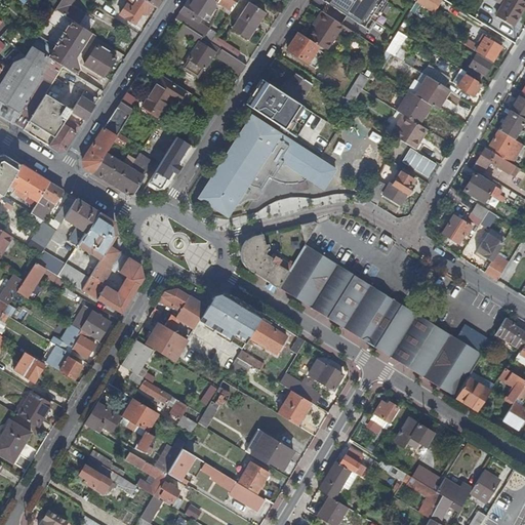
[(57,8),(80,25),(88,12),(72,2),(73,0),(63,0),(61,2),(57,8)]
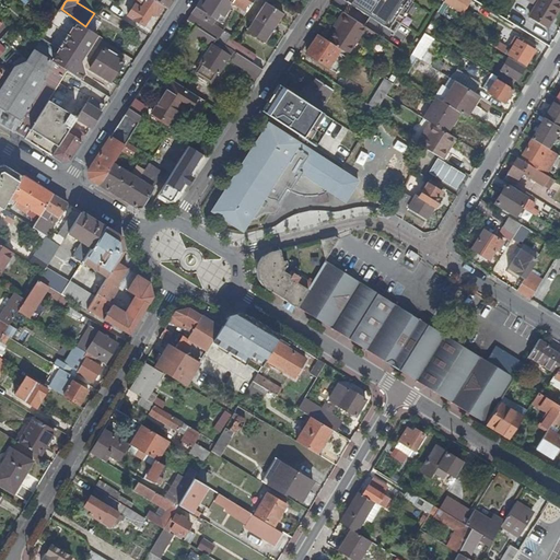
[(107,0),(106,0),(103,4),(114,12),(117,7),(107,0)]
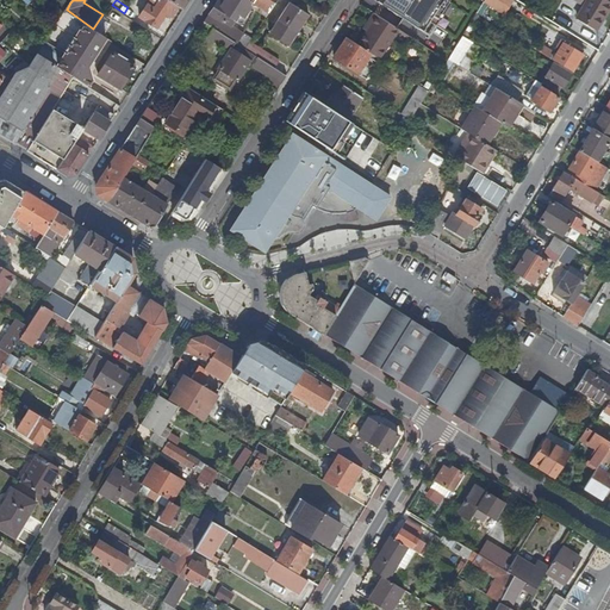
[(169,0),(154,0),(159,2),(155,8),(148,4),(139,16),(157,27),(168,11),(174,16),(180,6),(169,0)]
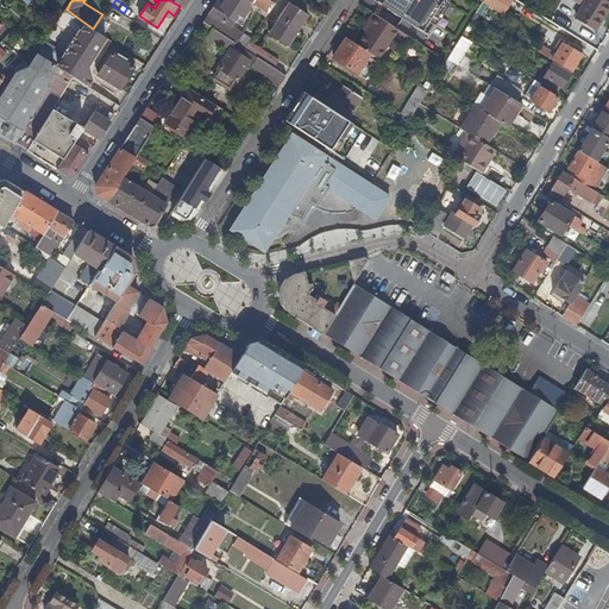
[(249,0),(225,0),(224,4),(239,14),(243,17),(250,6),(250,0),(249,0)]
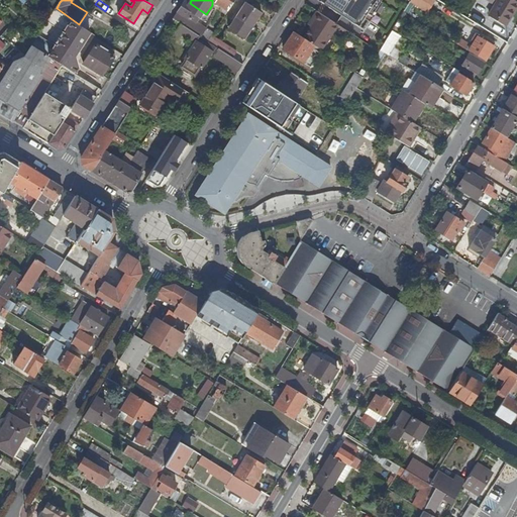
[(227,11),(234,0),(214,0),(213,2),(227,11)]
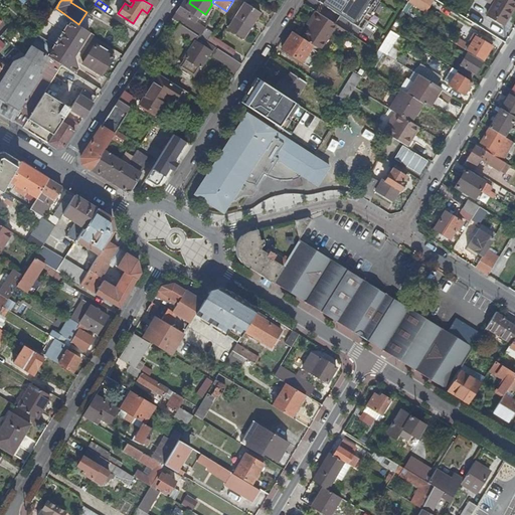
[(313,0),(307,0),(305,4),(314,10),(318,12),(322,6),(313,0)]
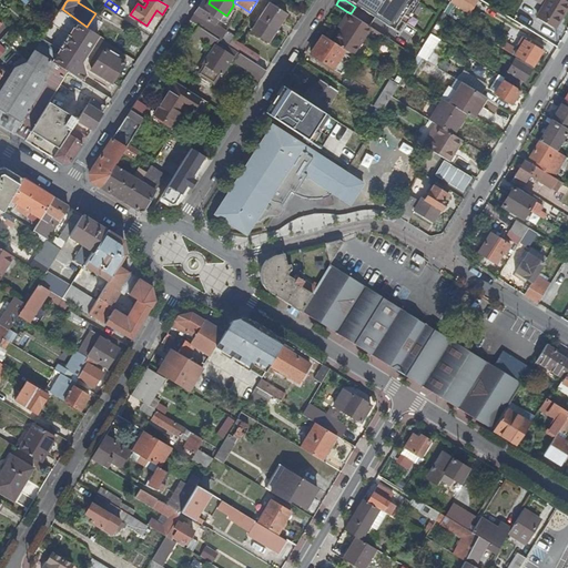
[(450,0),(450,1),(445,11),(453,16),(459,6),(473,13),(480,0),(450,0)]
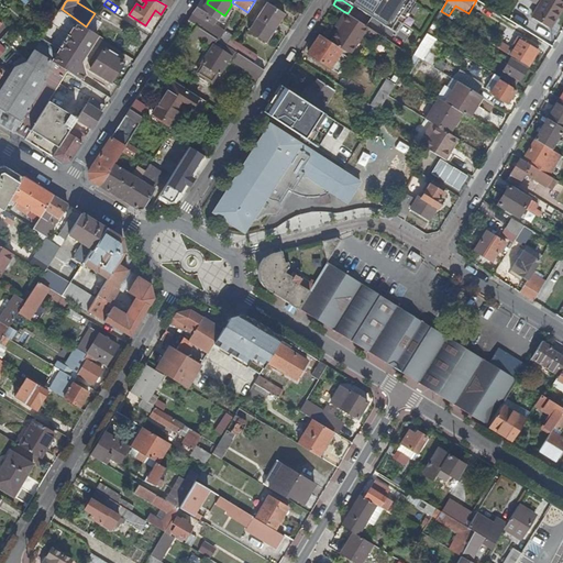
[(562,6),(562,2),(559,0),(534,0),(542,4),(534,18),(550,28),(562,6)]
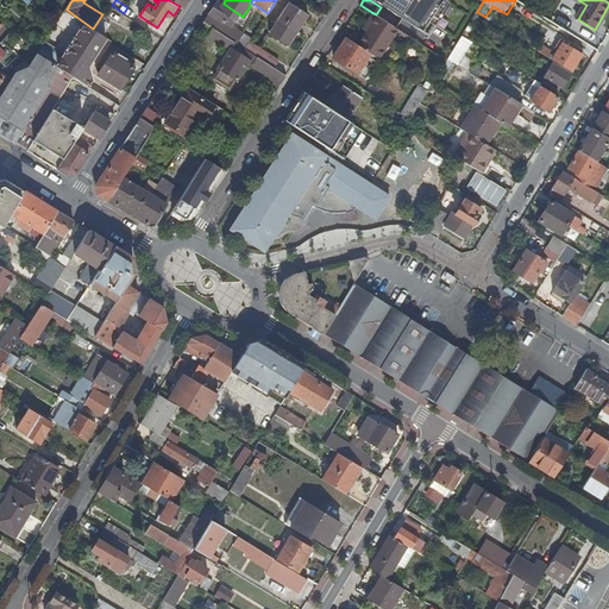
[(289,1),(269,32),(289,45),(308,14),(289,1)]
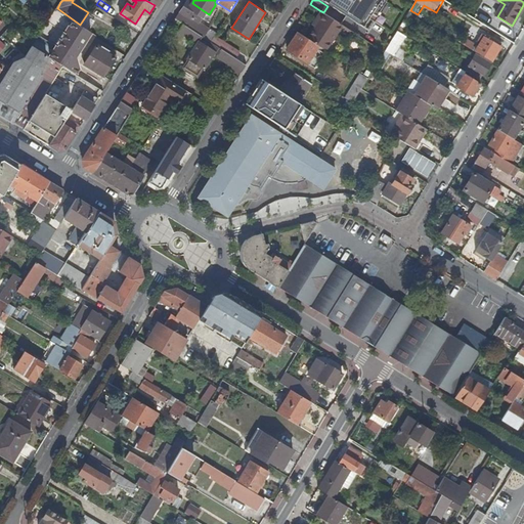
[(189,2),(181,13),(191,20),(193,18),(200,23),(206,12),(192,3),(189,2)]
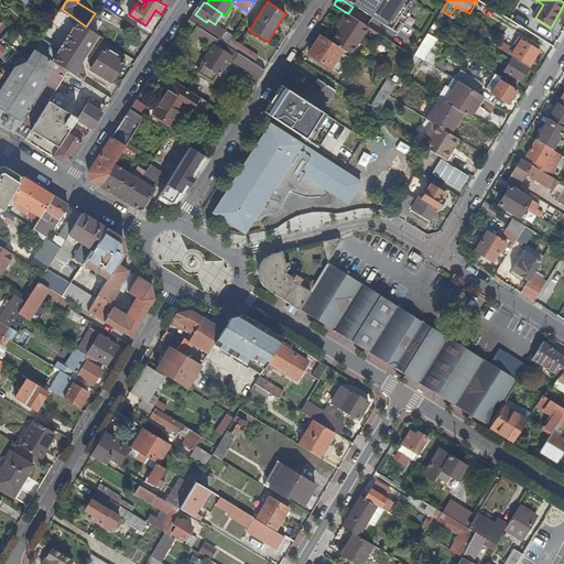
[(353,7),(348,13),(362,23),(367,15),(353,7)]
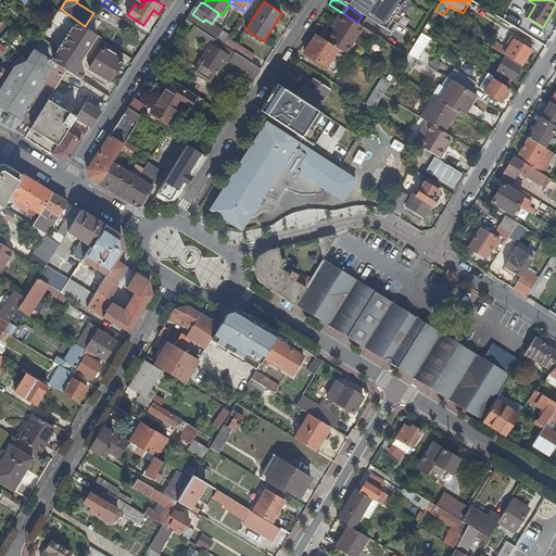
[(85,26),(61,9),(52,23),(83,43),(83,41),(89,46),(98,34),(85,26)]
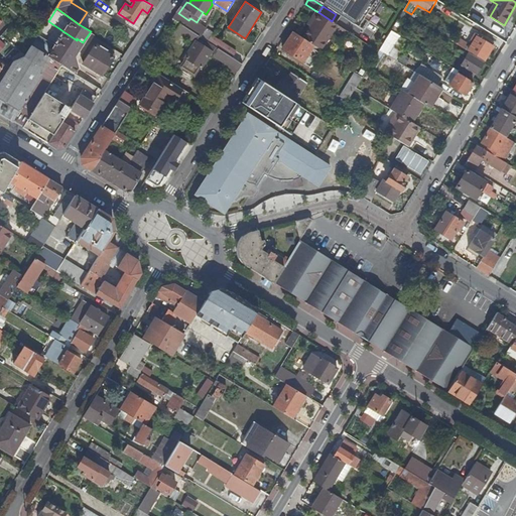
[(318,12),(314,10),(311,16),(314,18),(312,21),(301,37),(313,45),(313,46),(320,50),(321,51),(338,25),(332,21),(318,12)]
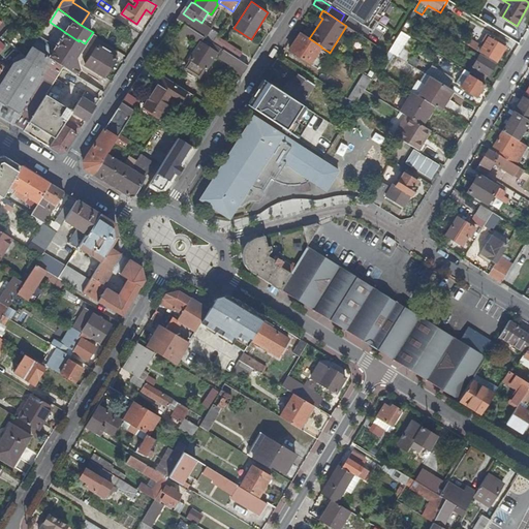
[(185,24),(190,27),(193,21),(183,13),(179,20),(185,24)]
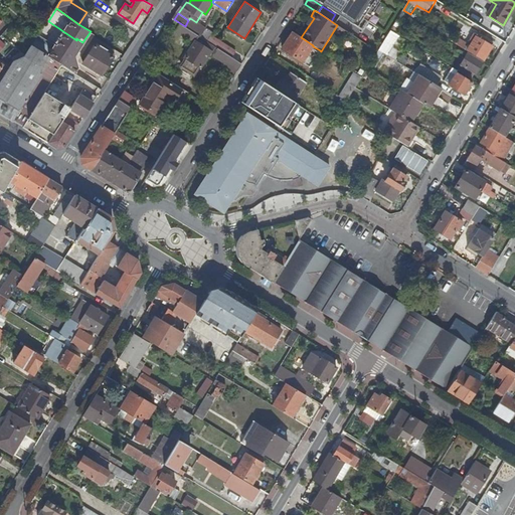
[(398,17),(391,30),(399,35),(407,22),(398,17)]
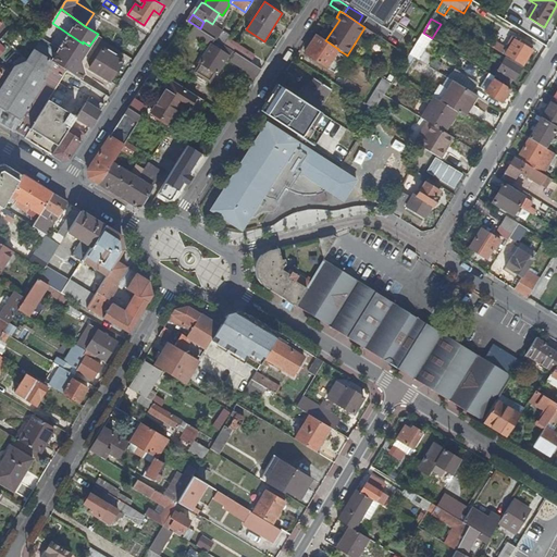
[(188,21),(187,20),(182,27),(189,33),(195,25),(188,21)]
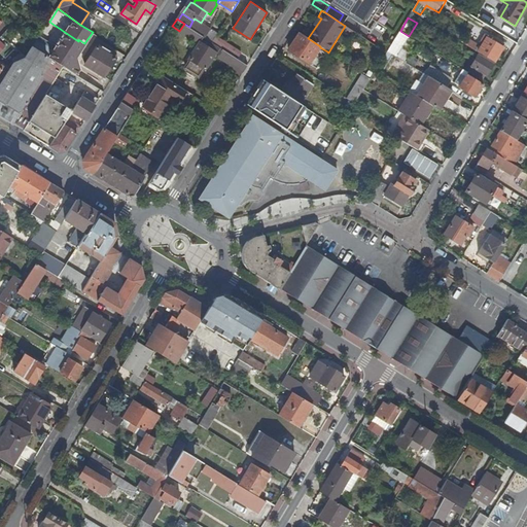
[(204,36),(206,37),(211,29),(201,23),(195,19),(192,21),(189,27),(201,34),(204,36)]
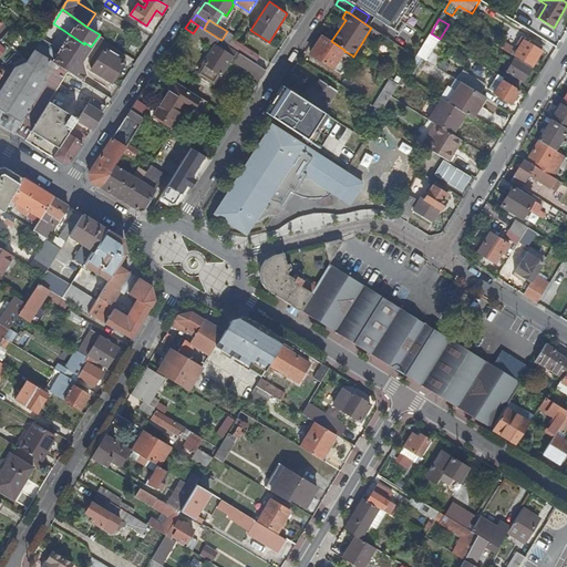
[(204,29),(198,26),(193,33),(200,39),(210,45),(216,37),(204,29)]
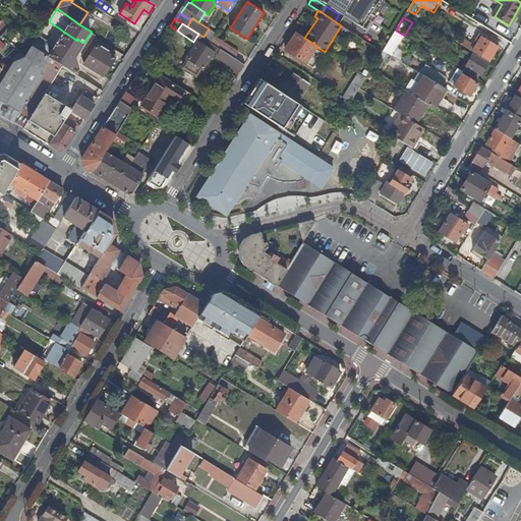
[(204,37),(210,42),(215,34),(216,33),(209,29),(204,37)]
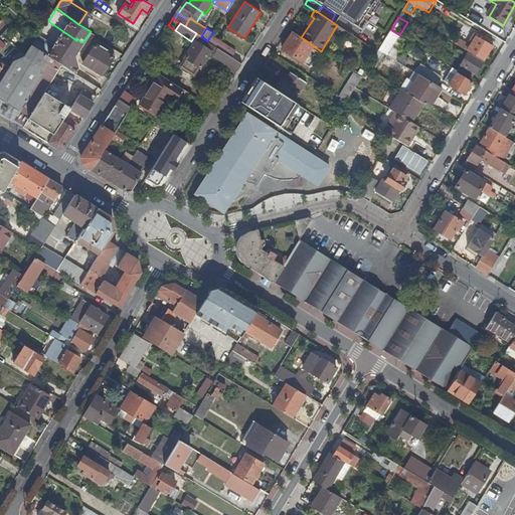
[(182,35),(175,30),(171,36),(178,40),(182,35)]
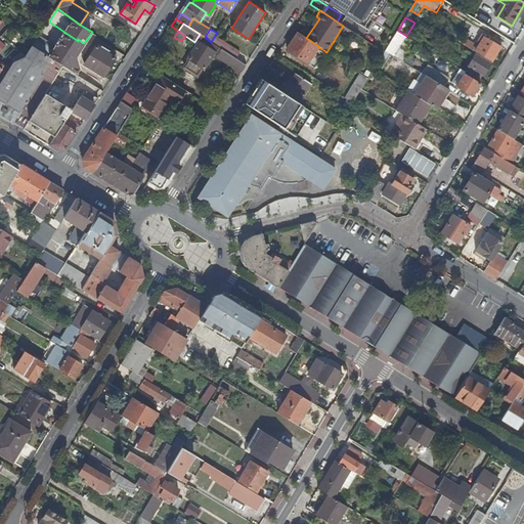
[(398,31),(386,50),(390,53),(397,58),(409,38),(406,36),(398,31)]
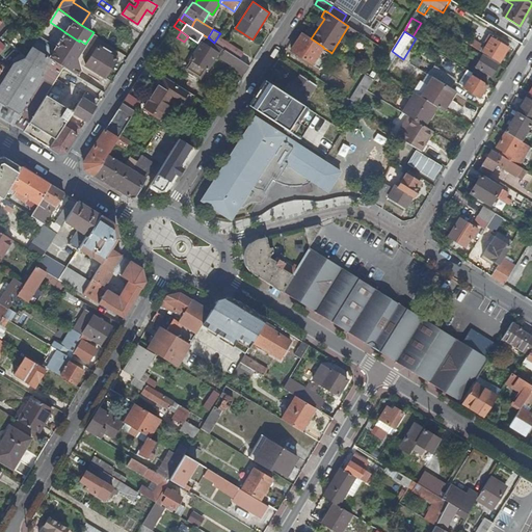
[(0,98),(31,51),(25,47),(0,86),(0,75),(5,67),(0,61),(0,51),(11,38),(6,34),(0,42),(0,98)]
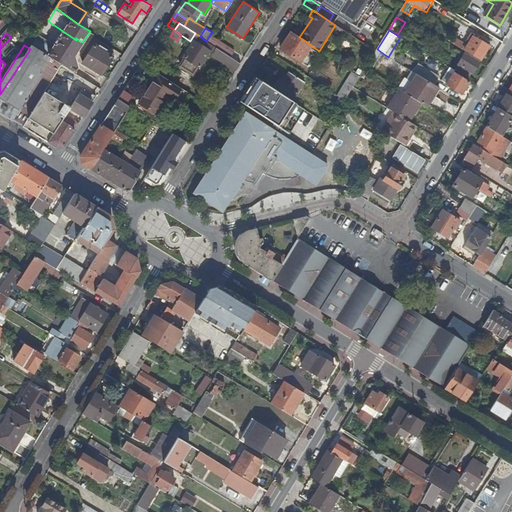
[(211,33),(206,41),(214,45),(231,57),(236,50),(211,33)]
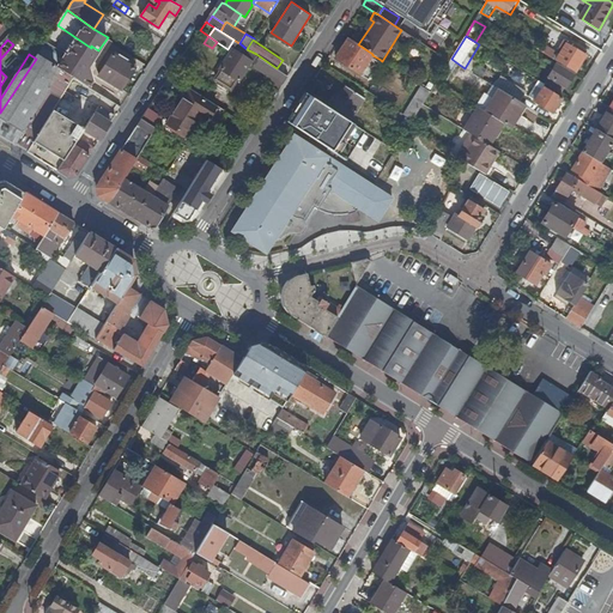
[(372,54),(349,40),(335,60),(359,76),(359,74),(369,79),(381,60),(372,55),(372,54)]
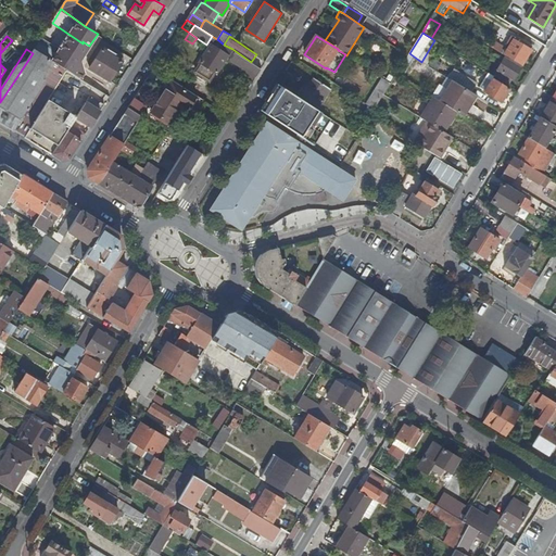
[(508,48),(505,54),(522,65),(533,47),(516,36),(508,48)]
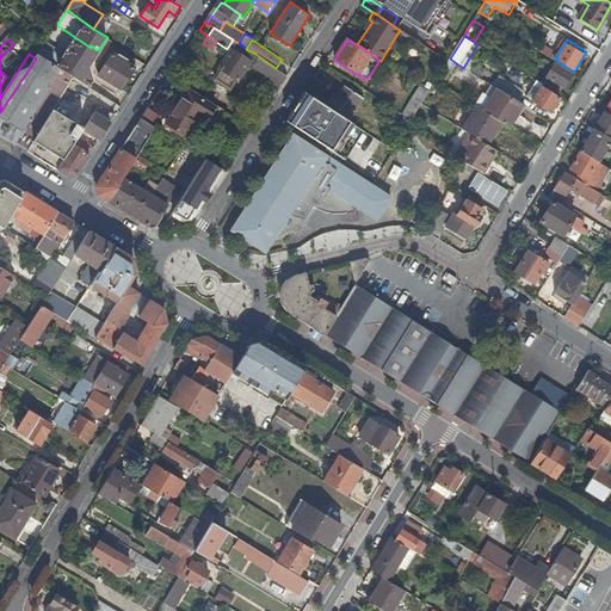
[(47,41),(37,55),(74,78),(90,87),(93,80),(84,63),(67,53),(67,54),(47,41)]
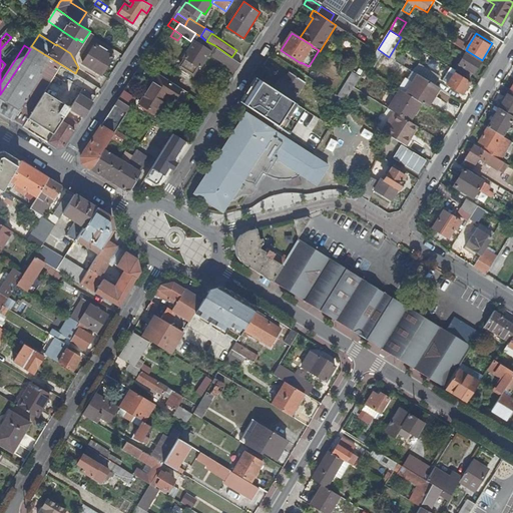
[(200,36),(198,35),(193,42),(184,55),(186,57),(181,65),(194,73),(199,65),(201,66),(210,51),(214,45),(206,41),(200,36)]
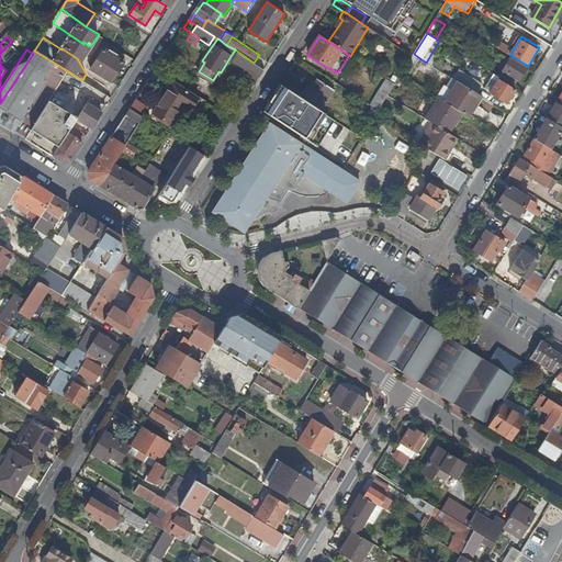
[(498,47),(510,55),(514,48),(502,41),(498,47)]
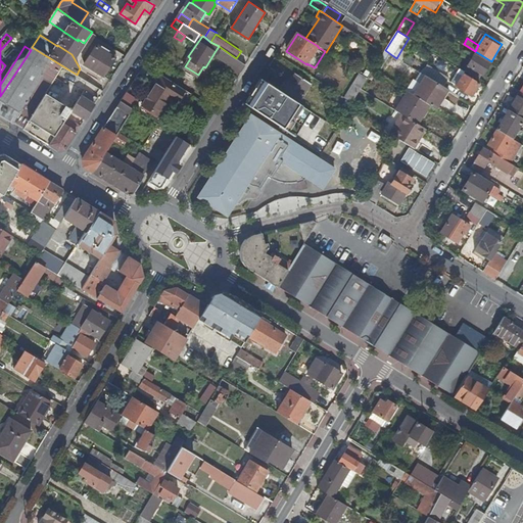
[(97,46),(86,63),(103,76),(114,57),(97,46)]
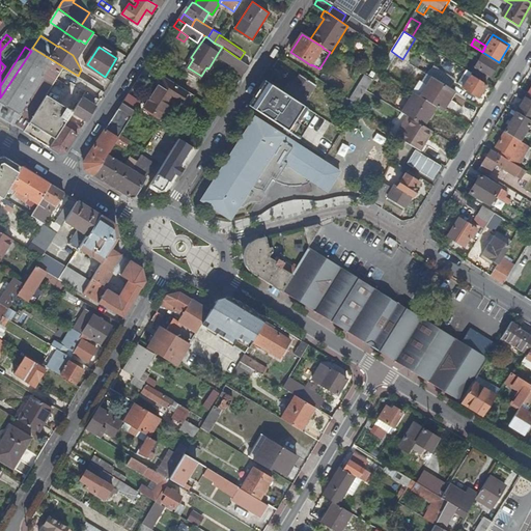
[(240,59),(222,47),(218,53),(221,55),(220,57),(230,64),(227,70),(236,76),(234,80),(239,82),(250,65),(240,59)]
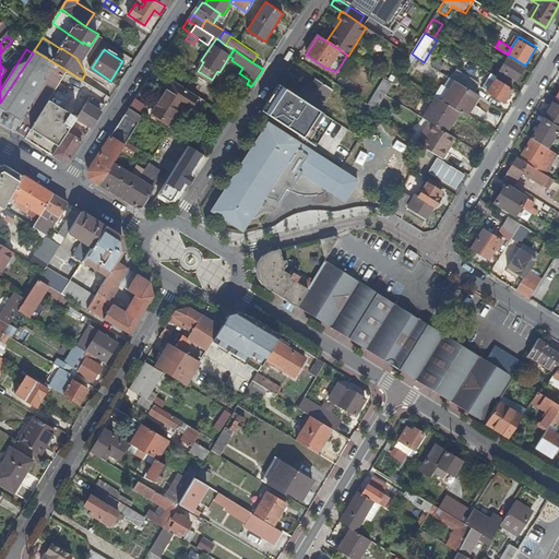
[(55,93),(68,71),(34,50),(33,54),(0,103),(0,121),(26,138),(50,99),(55,93)]
